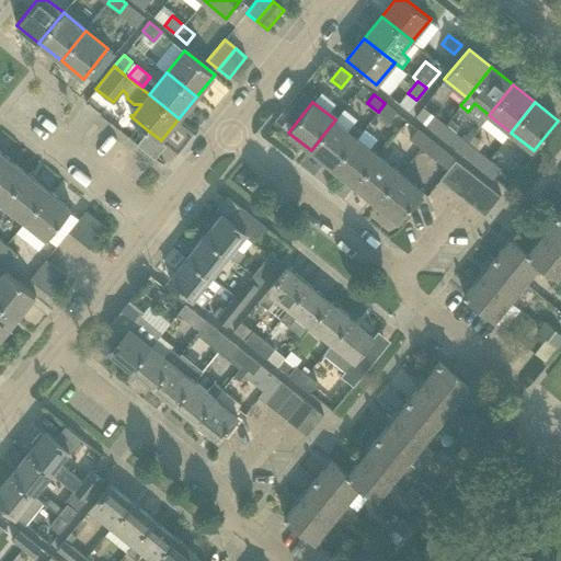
[(385,103),(378,112),(389,121),(397,112),(385,103)]
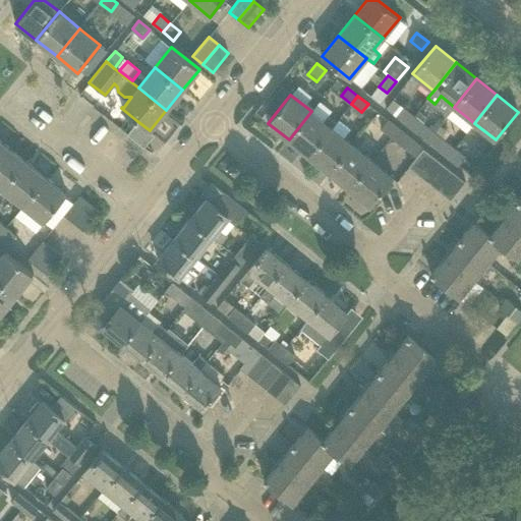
[(396,116),(406,124),(413,115),(404,107),(396,116)]
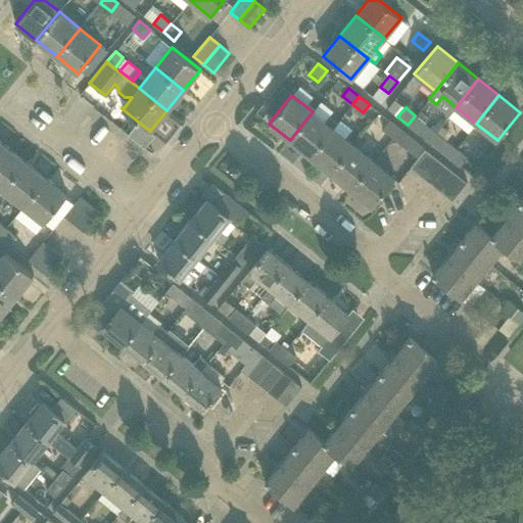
[(290,140),(311,156),(333,128),(338,122),(329,114),(324,122),(313,111),(290,140)]
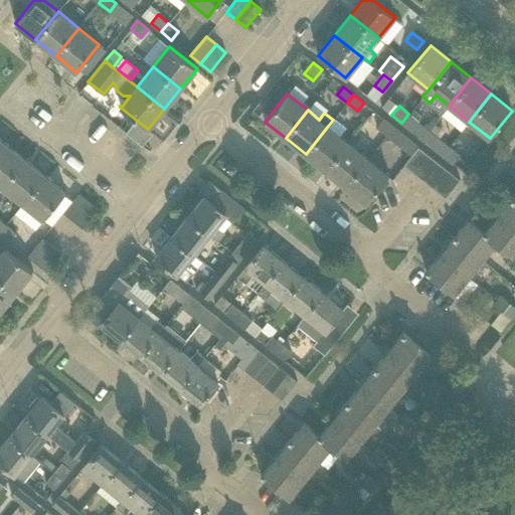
[(412,132),(421,139),(428,130),(408,114),(401,123),(412,132)]
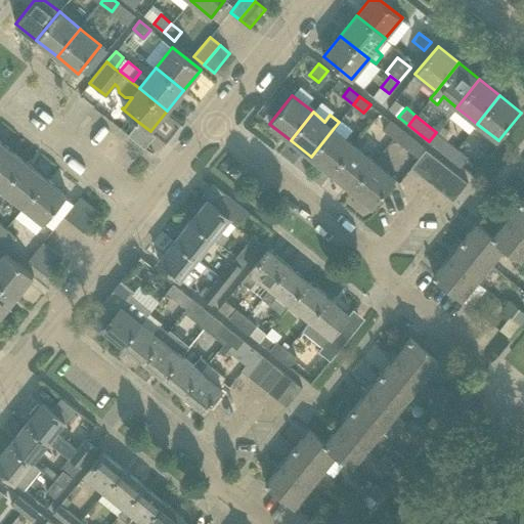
[(384,129),(394,137),(400,129),(390,121),(384,129)]
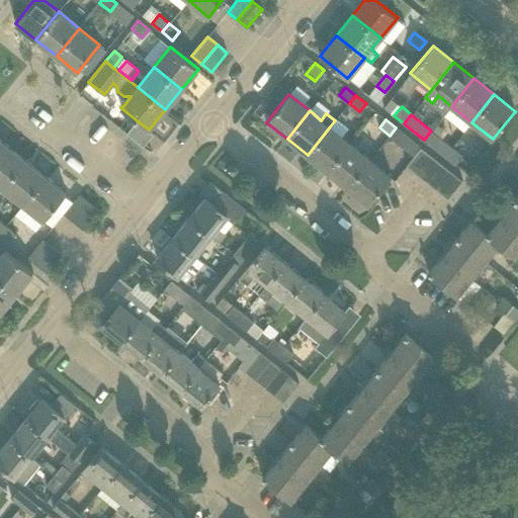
[(308,155),(328,171),(350,144),(330,126),(308,155)]
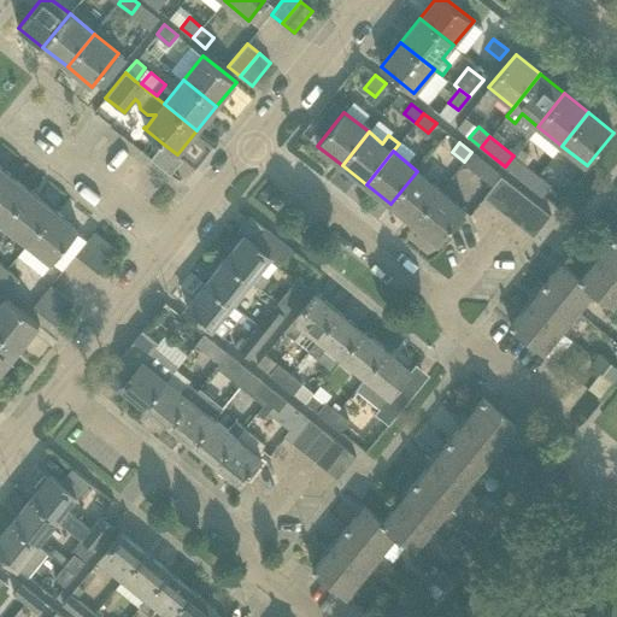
[(471,152),(464,162),(476,172),(485,163),(471,152)]
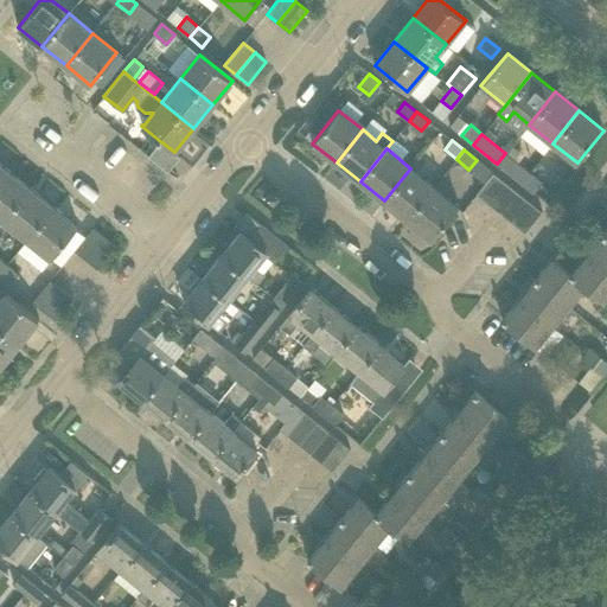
[(497,164),(521,184),(529,173),(505,153),(497,164)]
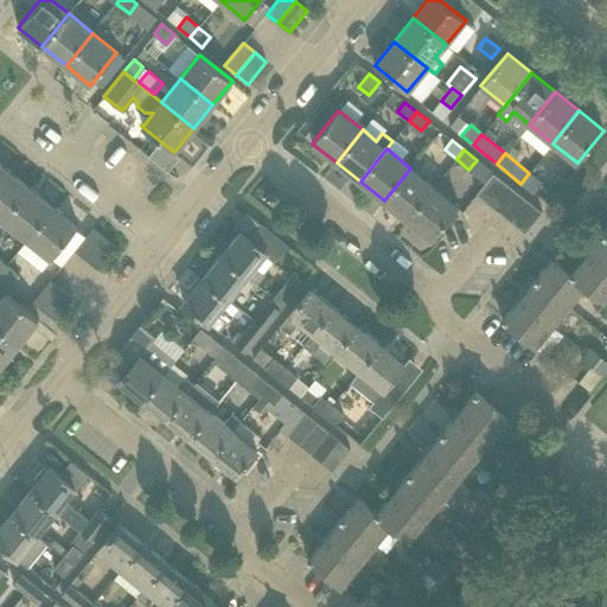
[(0,176),(0,217),(4,221),(30,187),(6,168),(0,176)]
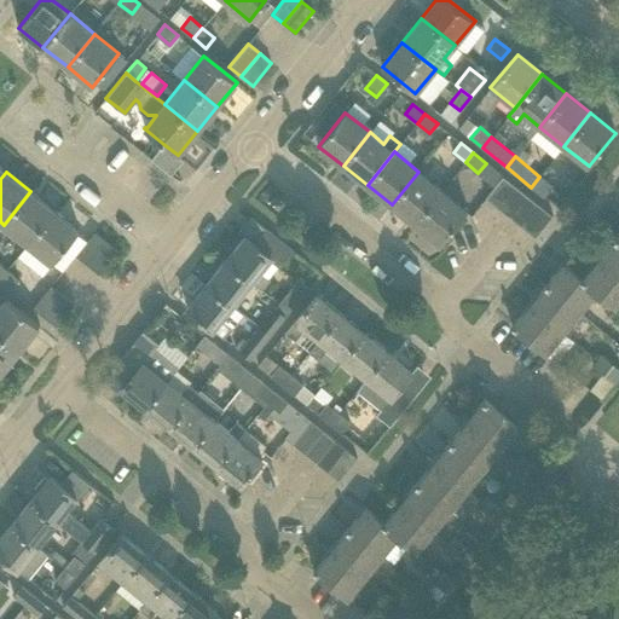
[(392,204),(415,224),(443,191),(418,172),(392,204)]
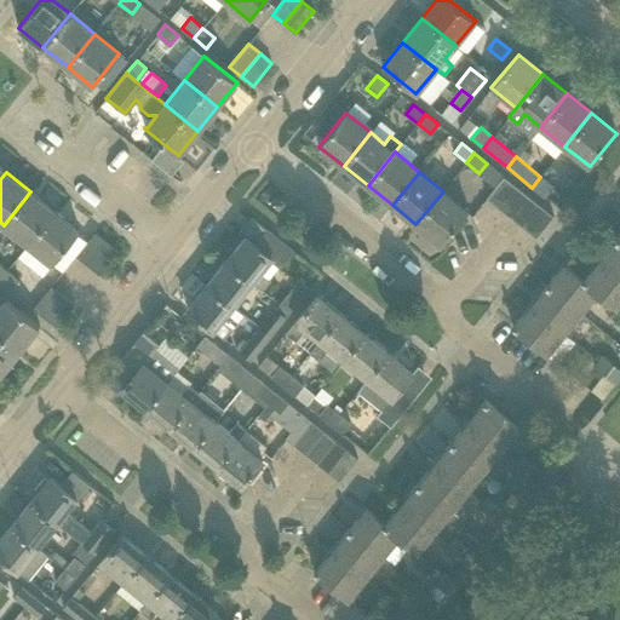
[(486,197),(499,208),(516,187),(503,176),(486,197)]
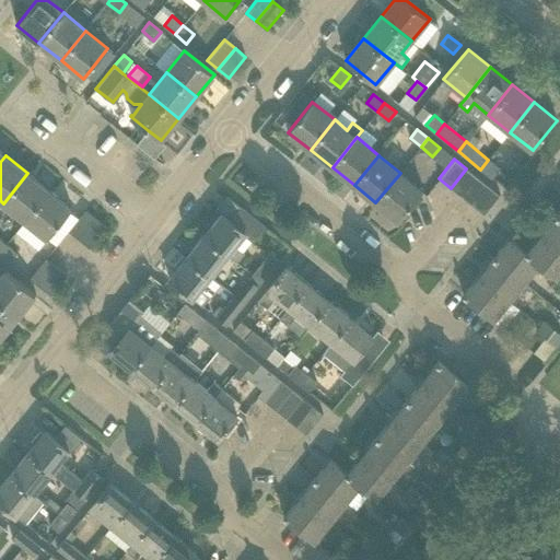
[(488,160),(480,170),(491,178),(500,168),(488,160)]
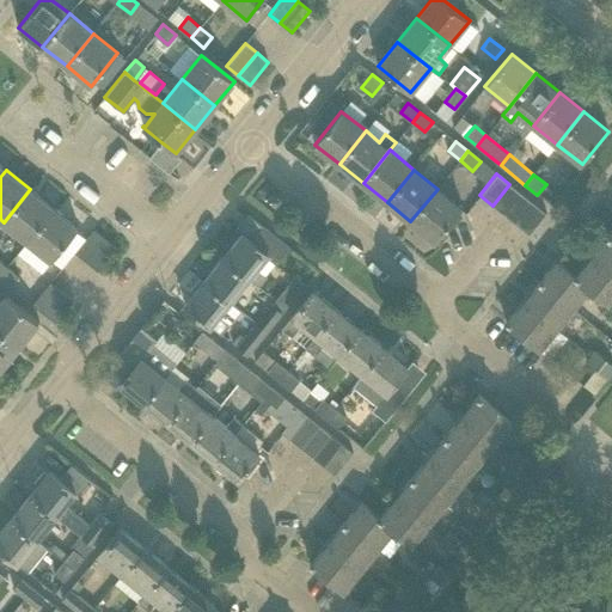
[(493,206),(505,215),(521,194),(509,184),(493,206)]
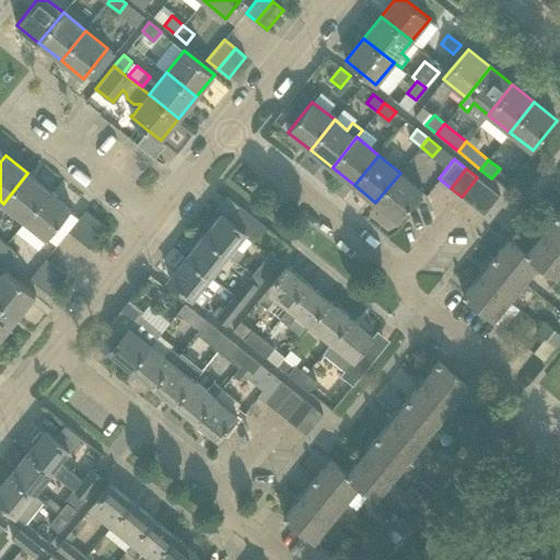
[(3,203),(25,221),(49,191),(27,173),(3,203)]
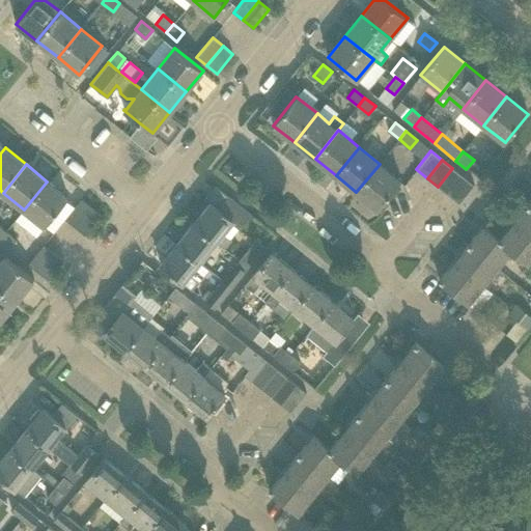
[(380,164),(356,192),(378,210),(400,180),(380,164)]
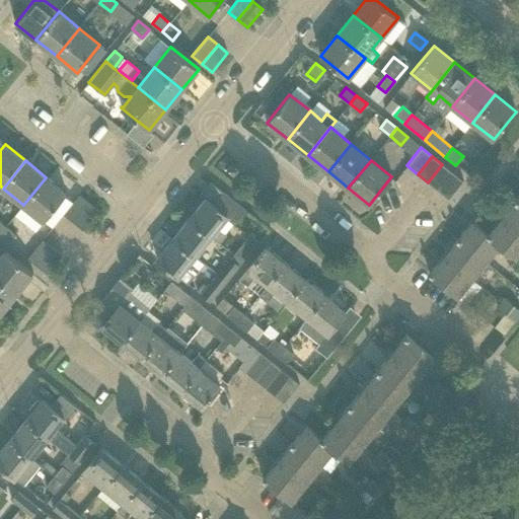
[(428,182),(438,191),(452,172),(442,164),(428,182)]
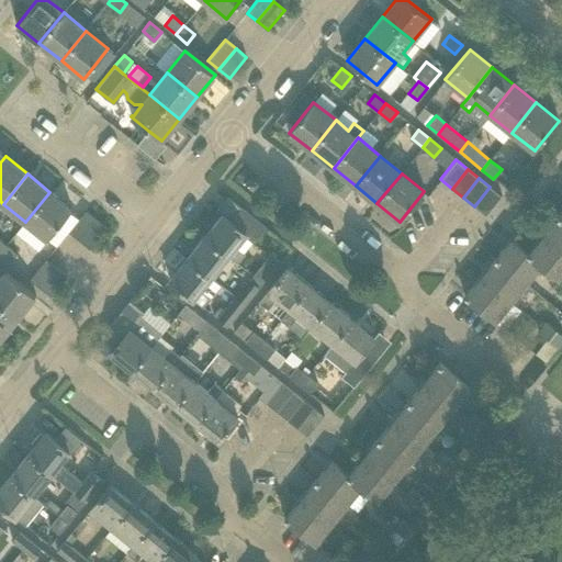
[(490,187),(474,206),(486,215),(502,195),(490,187)]
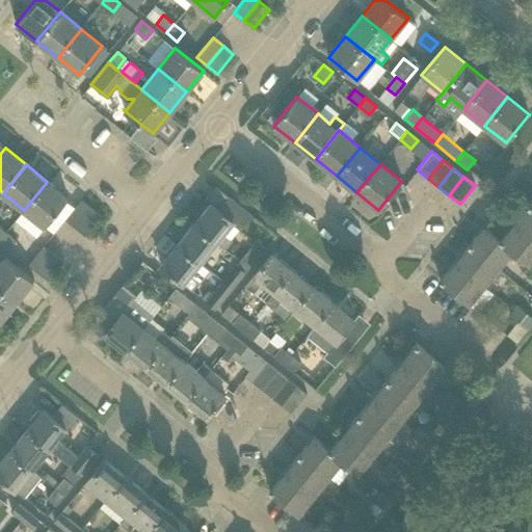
[(47,182),(24,210),(45,227),(68,198),(47,182)]
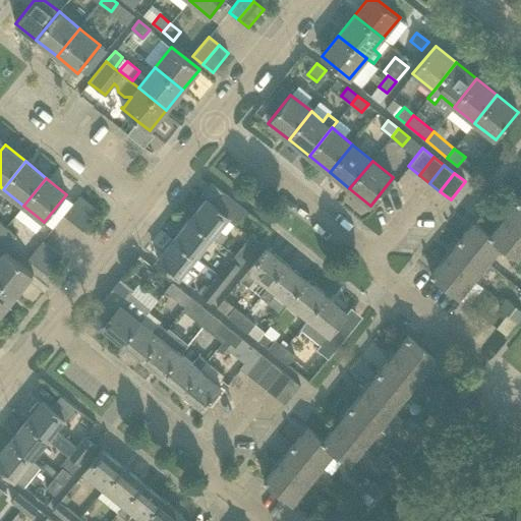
[(207,198),(189,219),(213,237),(212,237),(220,244),(227,236),(225,234),(233,226),(245,211),(225,193),(215,206),(207,198)]
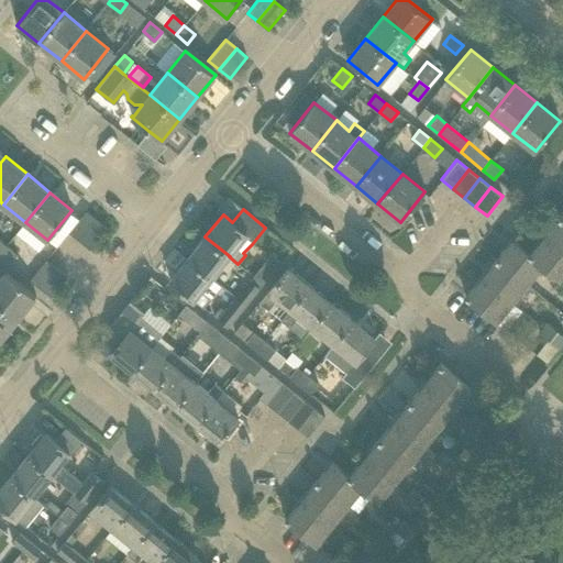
[(68,232),(79,241),(97,220),(86,211),(68,232)]
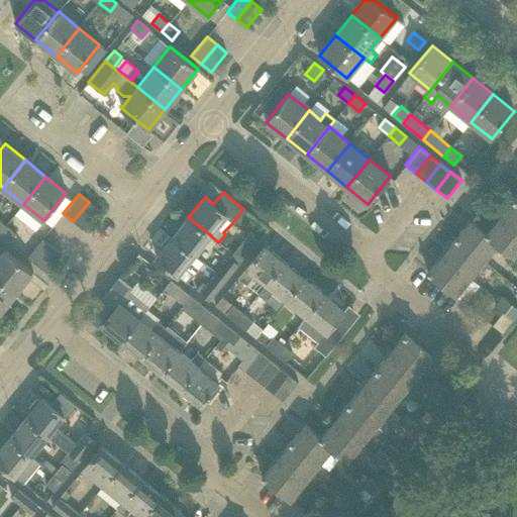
[(516,200),(514,198),(500,215),(516,228),(516,200)]
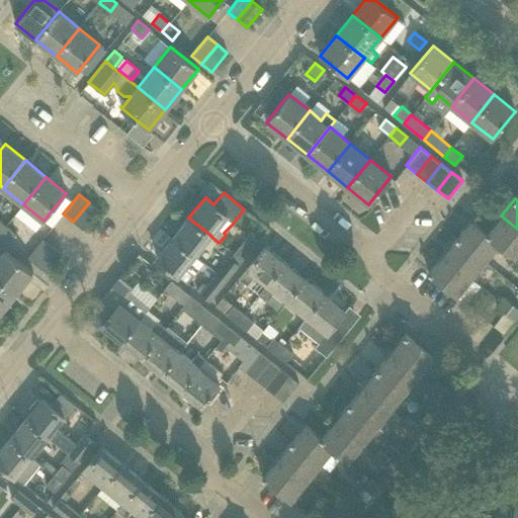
[(89,202),(73,222),(83,230),(98,210),(89,202)]
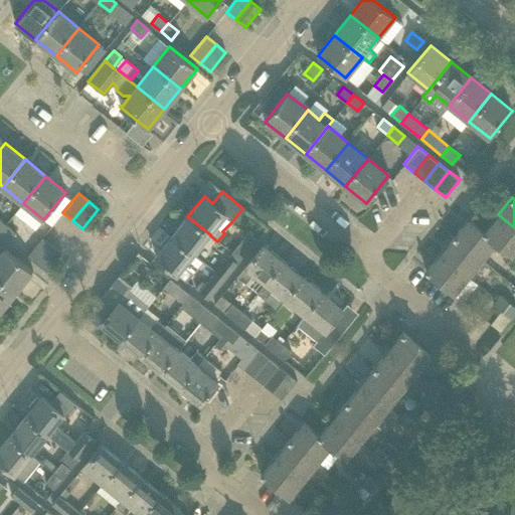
[(514,227),(498,214),(484,231),(497,242),(496,243),(512,256),(514,251),(514,227)]
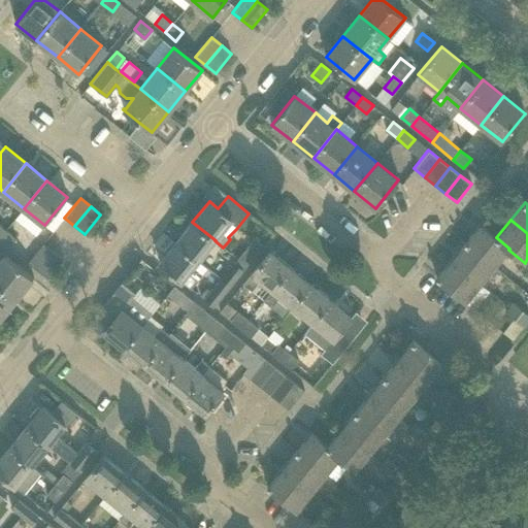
[(192,222),(176,241),(199,261),(215,240),(216,240),(192,222)]
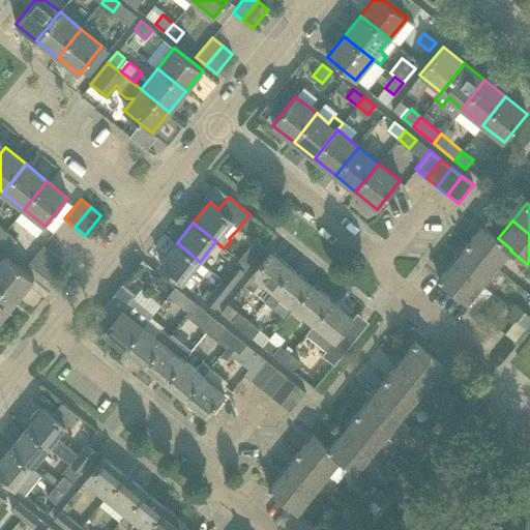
[(481,225),(467,242),(497,267),(510,251),(511,249),(498,238),(481,225)]
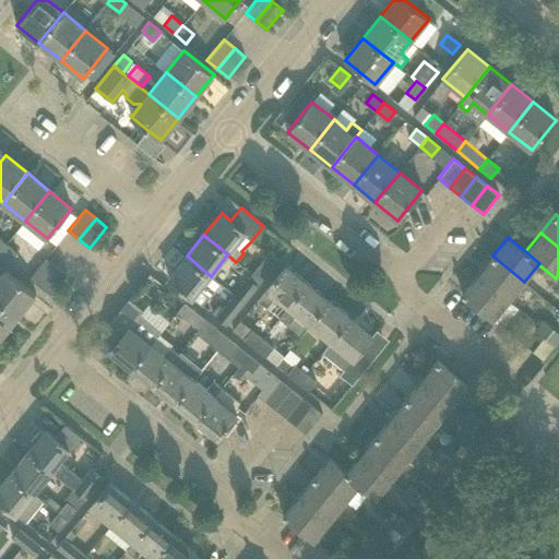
[(6,244),(0,250),(0,254),(10,263),(18,253),(6,244)]
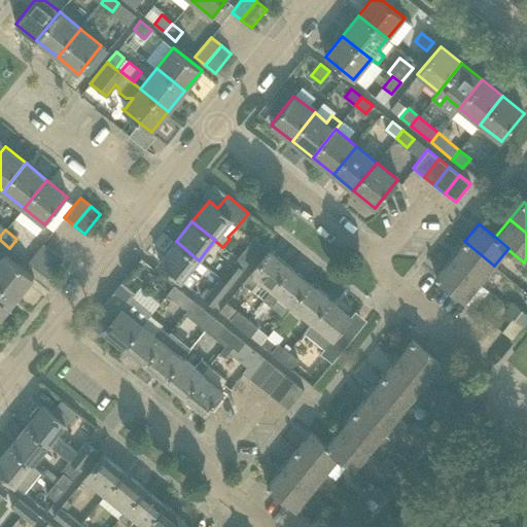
[(247,248),(238,258),(246,266),(264,245),(255,238),(247,248)]
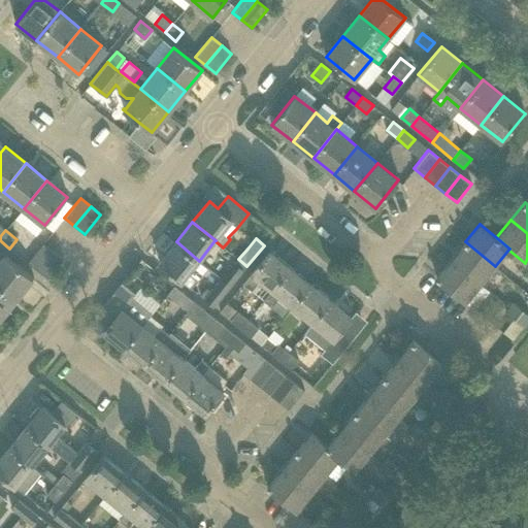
[(199,261),(176,241),(174,243),(171,241),(163,252),(166,254),(159,263),(191,289),(198,279),(189,272),(199,261)]
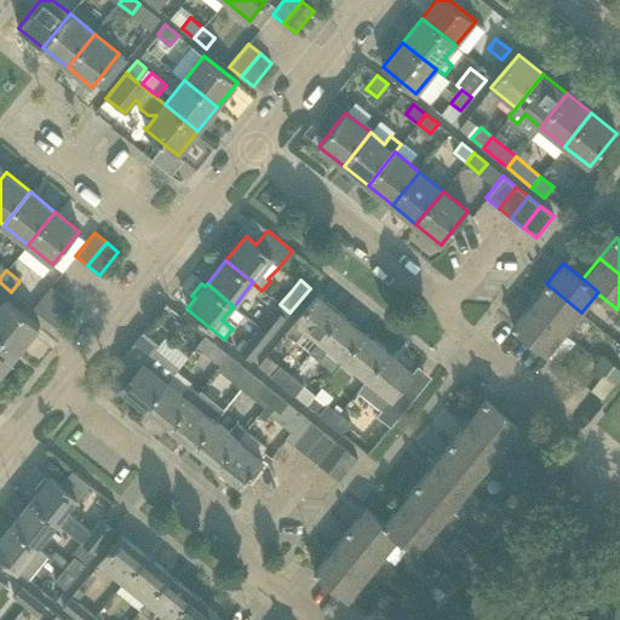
[(546,283),(528,305),(564,334),(581,313),(546,283)]
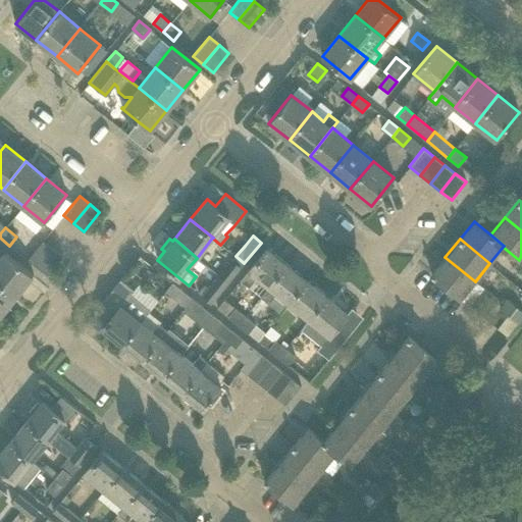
[(28,260),(38,268),(53,249),(44,241),(28,260)]
